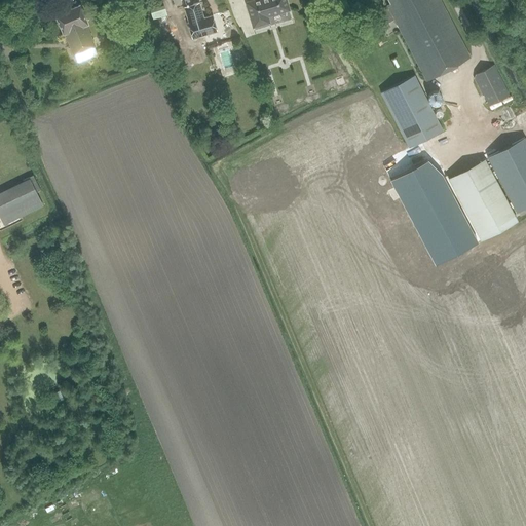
[(260,0),(248,4),(254,27),(255,27),(254,24),(267,20),(267,16),(289,10),(285,0),(260,0)]
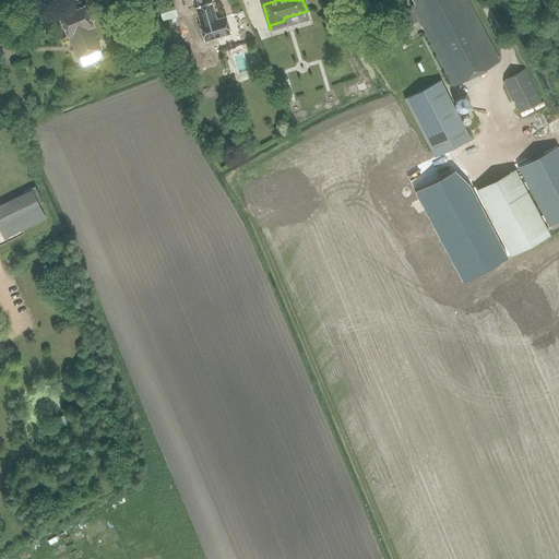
[(454,85),(500,60),(467,0),(413,0),(415,3),(412,6),(414,9),(404,13),(405,15),(400,19),(404,25),(409,22),(412,25),(420,21),(454,85)]
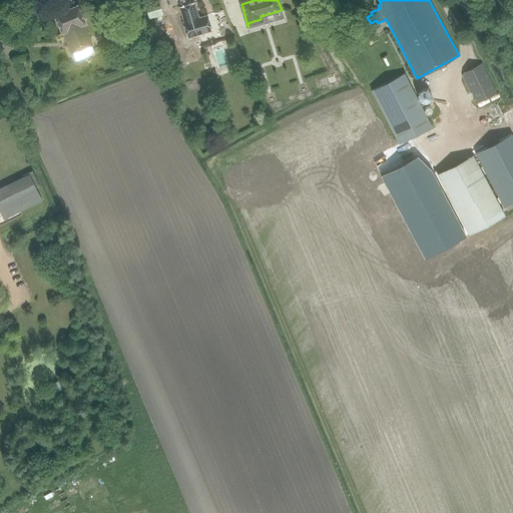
[(195,2),(179,6),(184,21),(182,21),(187,38),(212,30),(208,15),(199,17),(195,2)]
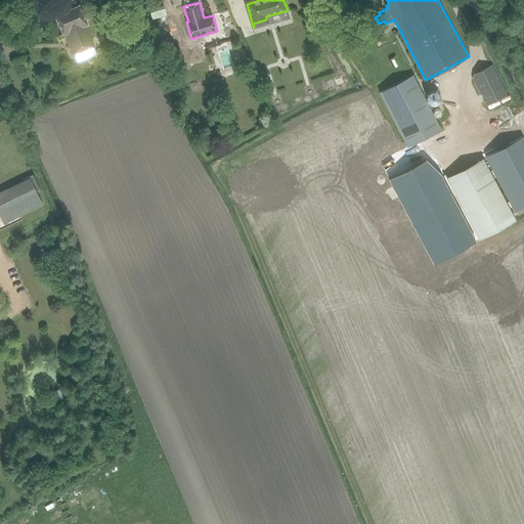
[(80,4),(55,14),(63,35),(66,34),(74,55),(86,50),(94,46),(86,26),(88,25),(80,4)]
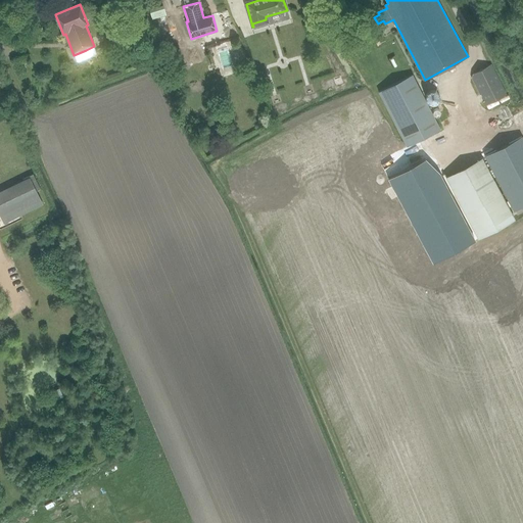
[(157,16),(172,14),(171,8),(156,10),(157,16)]
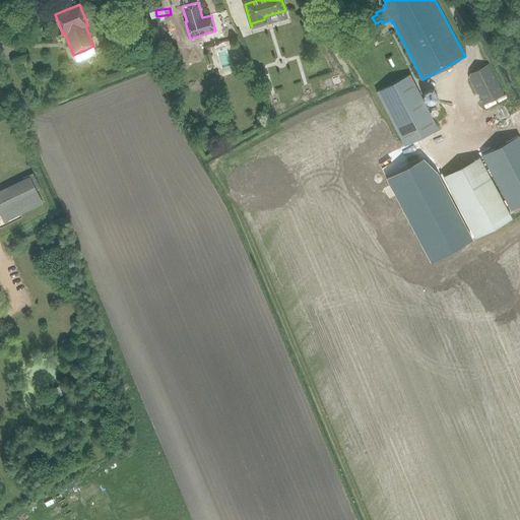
[(481,105),(503,94),(488,64),(467,74),(481,105)]
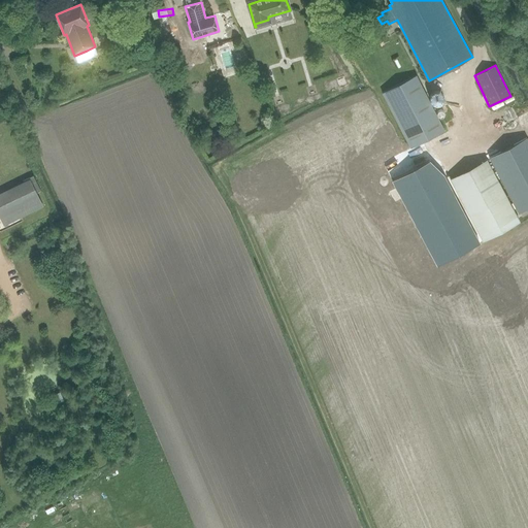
[(429,100),(428,99),(417,77),(384,95),(413,150),(446,132),(431,104),(430,102),(429,101),(429,100)]
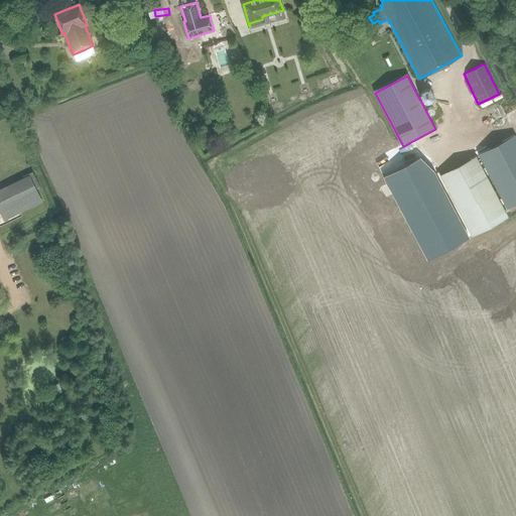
[(515,137),(514,135),(479,154),(507,208),(515,203),(515,137)]
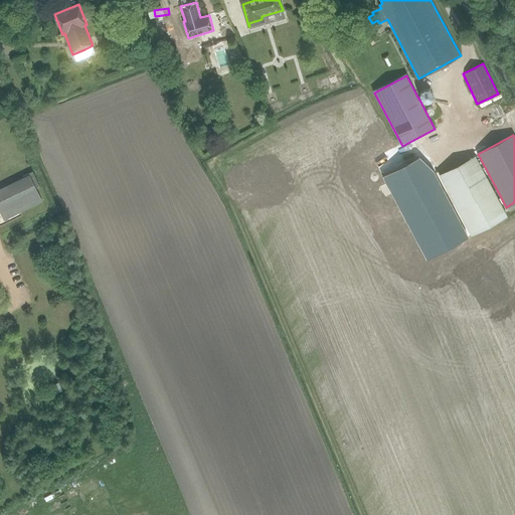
[(475,156),(438,175),(470,236),(507,216),(475,156)]
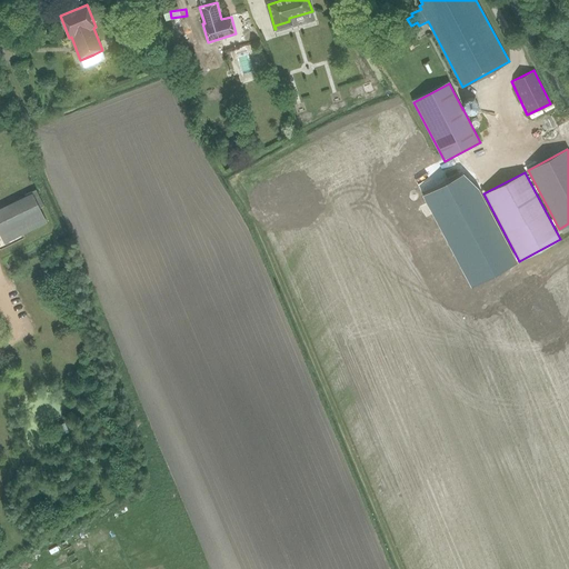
[(450,181),(423,196),(472,288),(502,272),(519,263),(481,189),(465,173),(450,181)]
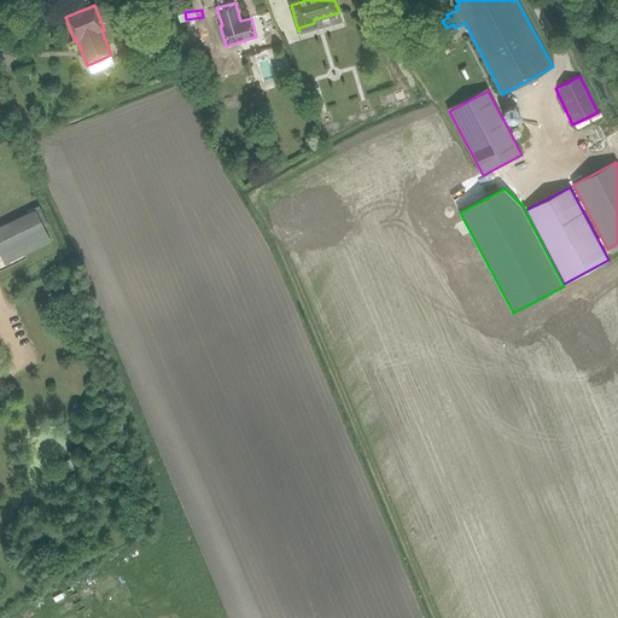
[(34,209),(27,211),(30,219),(38,215),(42,226),(47,223),(39,205),(34,209)]
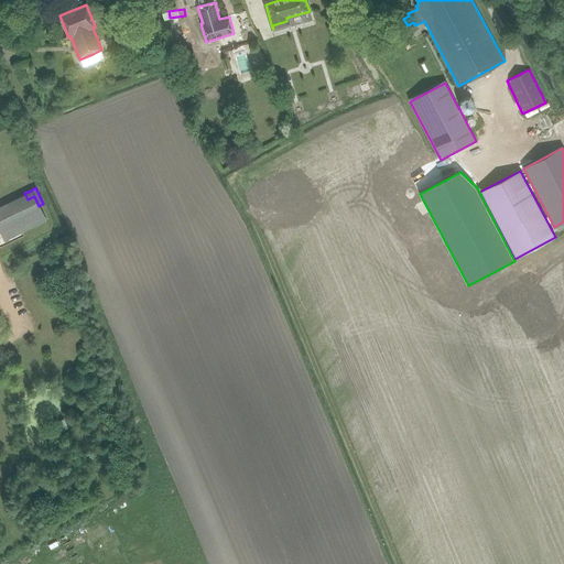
[(0,231),(3,238),(44,217),(39,206),(34,196),(28,199),(0,212),(0,231)]
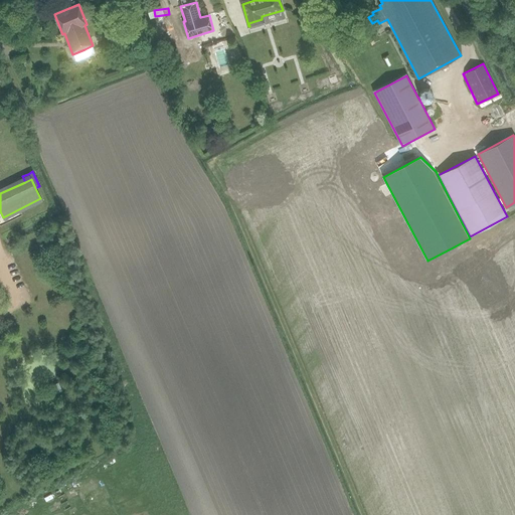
[(53,384),(50,386),(50,387),(54,394),(62,390),(58,382),(56,383),(53,384)]
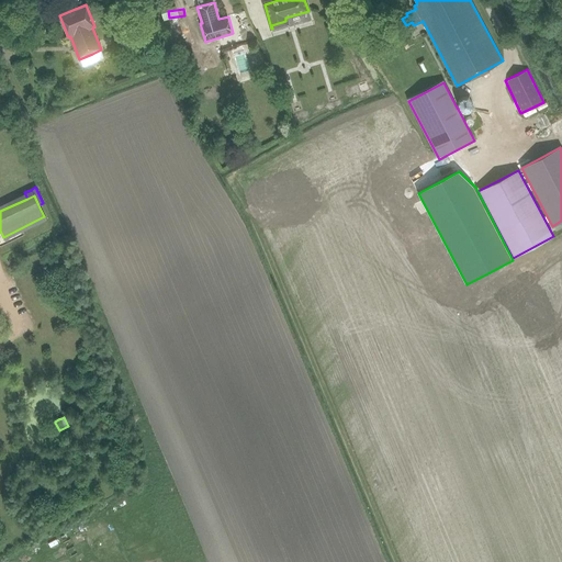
All buildings are outlined.
